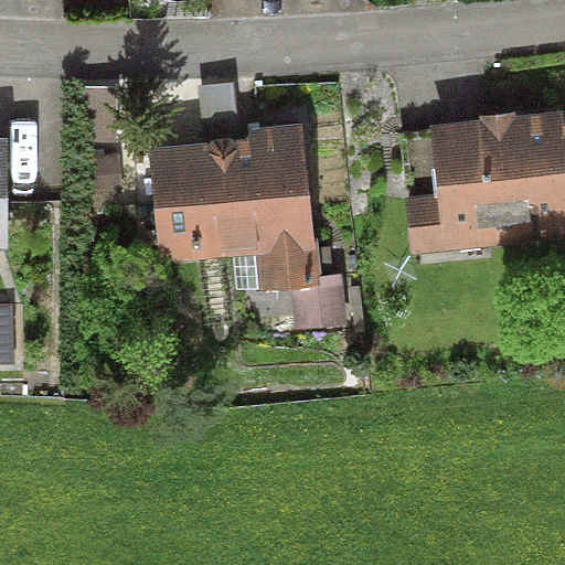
[(235,82),(199,86),(203,141),(241,138),(235,82)]
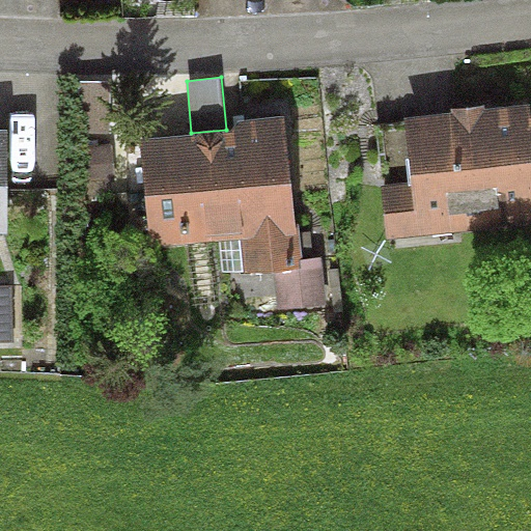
[(79,80),(78,133),(110,134),(111,81),(79,80)]
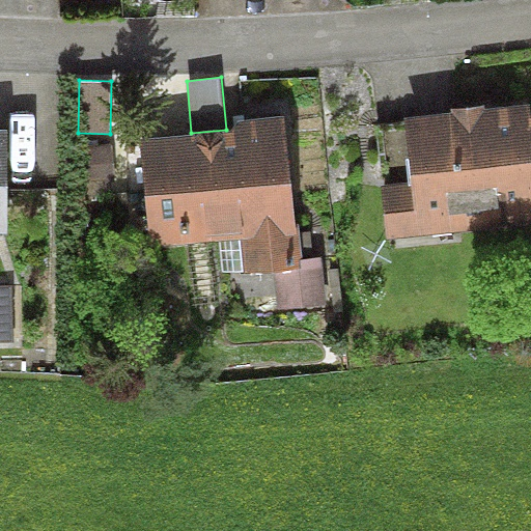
[(452,112),(402,117),(409,183),(382,186),(388,240),(530,224),(530,104),(485,109),(452,112)]
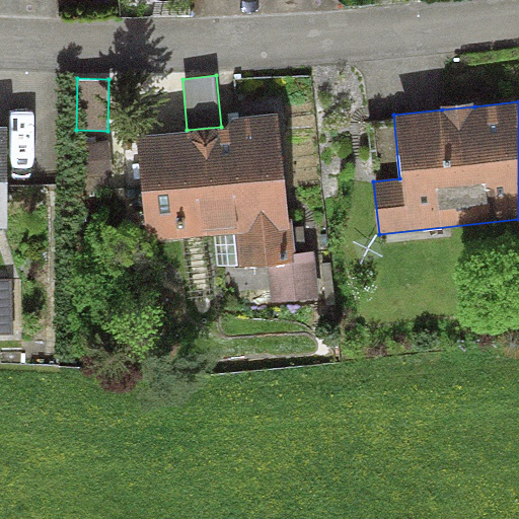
[(279,114),(228,119),(228,126),(221,127),(187,130),(138,134),(148,240),(215,234),(236,232),(238,264),(239,268),(269,266),(294,263),(293,253),(295,253),(292,219),(288,219),(279,114)]
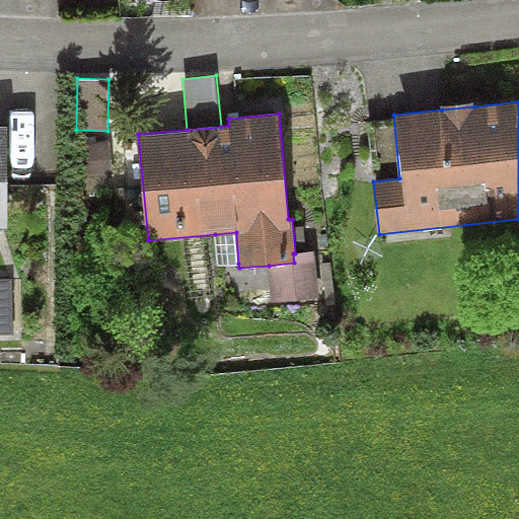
[(109,142),(82,143),(84,195),(112,194),(109,142)]
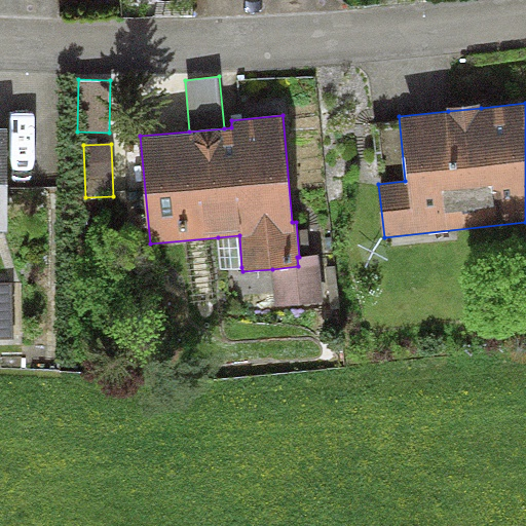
[(221,269),(241,267),(239,235),(218,237),(221,269)]
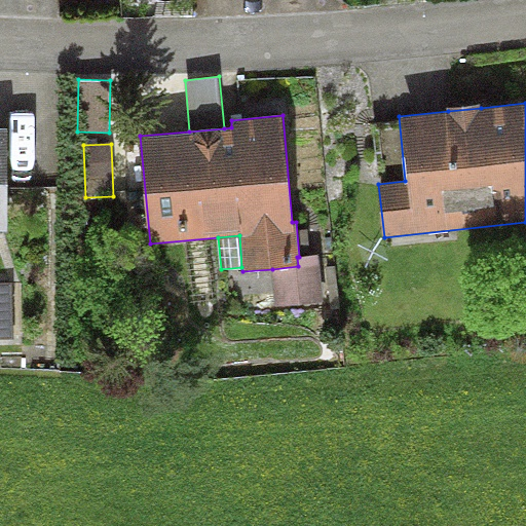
[(299,257),(297,257),(298,266),(272,269),(275,307),(324,302),(320,255),(299,257)]
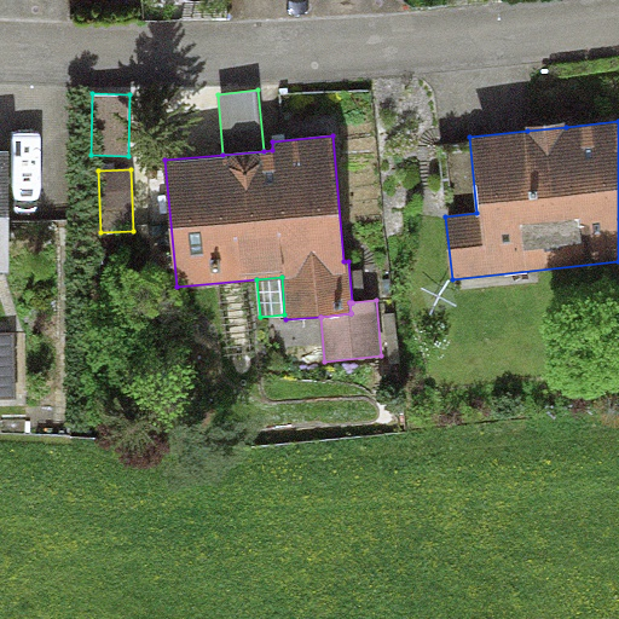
[(13,333),(0,333),(0,398),(16,398),(13,333)]
